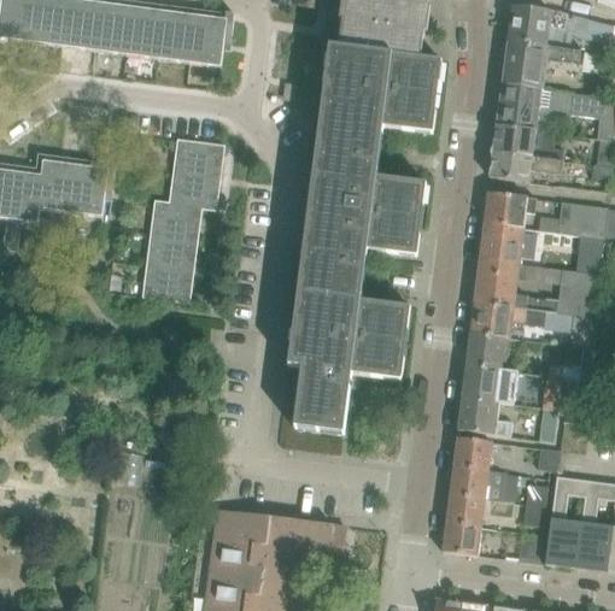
[(232,17),(100,0),(0,0),(0,35),(218,64),(221,47),(228,47),(232,17)]
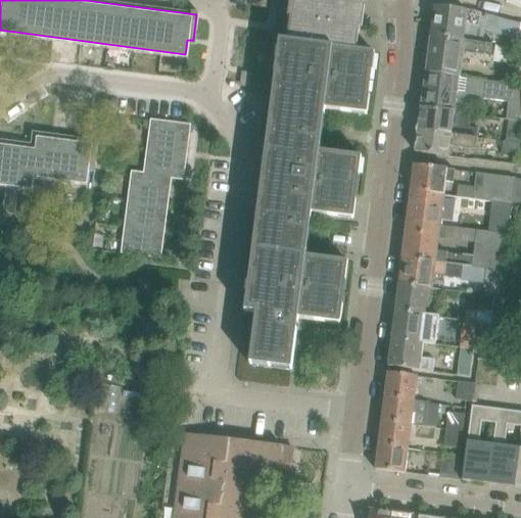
[(275,0),(272,27),(271,34),(272,34),(275,35),(285,36),(285,38),(354,46),(358,22),(361,3),(361,0),(275,0)]
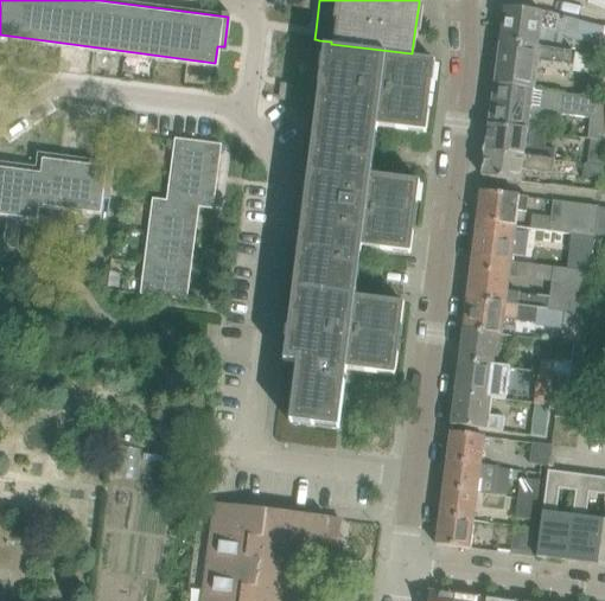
[(502,2),(498,38),(554,45),(556,32),(600,38),(599,44),(604,44),(604,23),(551,8),(541,7),(503,2),(502,2)]
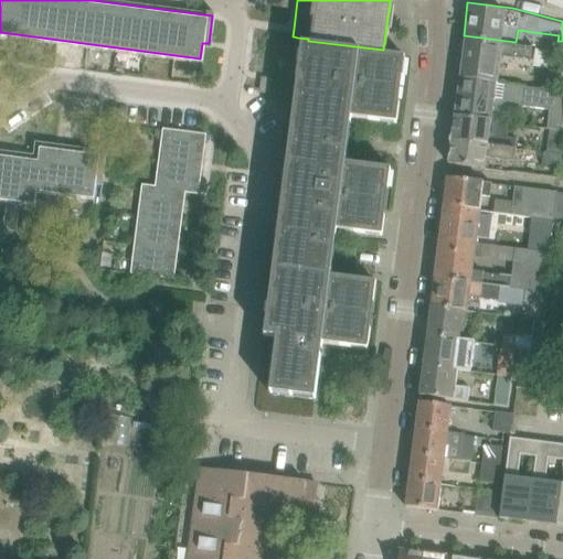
[(464,35),(458,75),(496,81),(498,62),(499,57),(531,61),(533,44),(516,42),(464,35)]
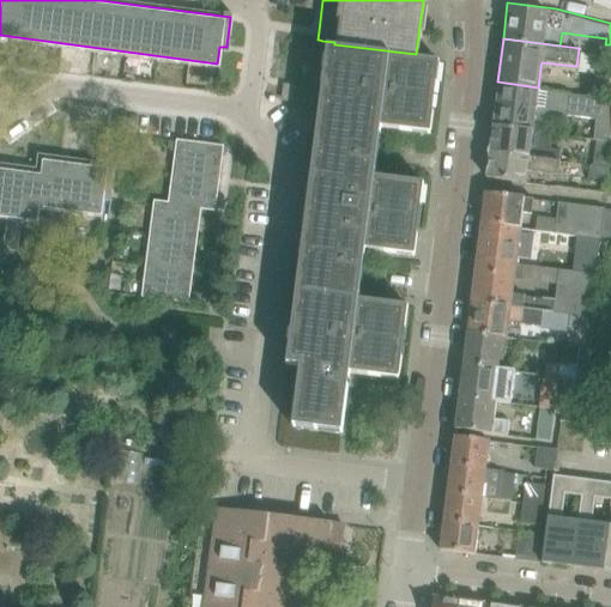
[(298,253),(285,360),(298,363),(291,422),(315,424),(338,428),(340,429),(340,424),(346,382),(346,376),(348,369),(397,375),(406,302),(403,302),(394,301),(357,296),(360,279),(363,250),(363,246),(385,248),(412,252),(415,231),(418,201),(422,180),(391,175),(373,173),(374,157),(376,139),(379,123),(428,129),(437,58),(416,54),(334,44),(326,43),(312,150),(298,253)]
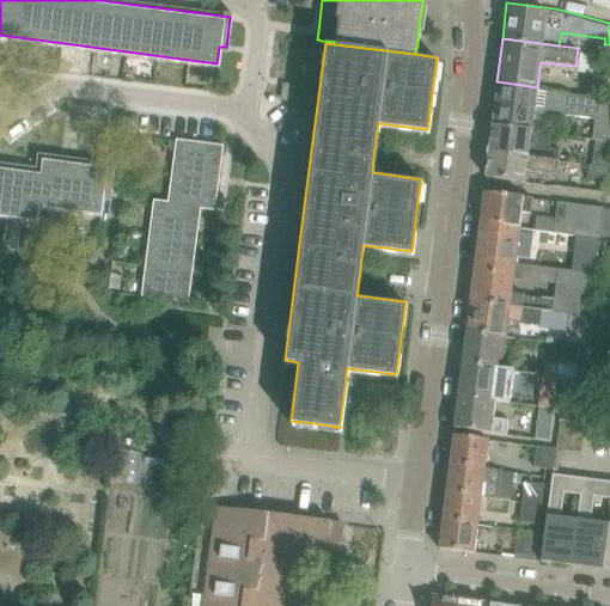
[(280,95),(284,95),(290,96),(291,81),(290,81),(282,80),(281,80),(280,91),(280,95)]
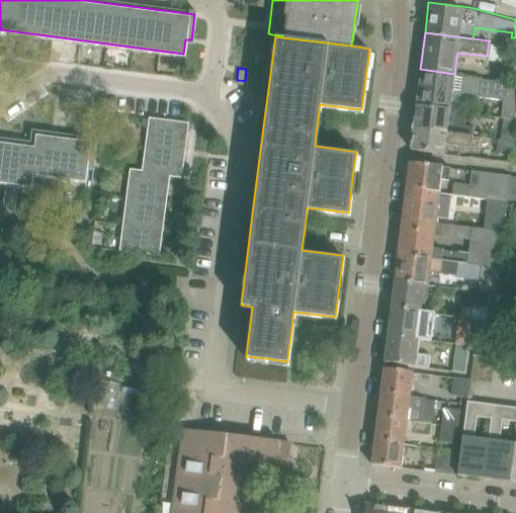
[(515,81),(454,74),(420,69),(415,103),(447,107),(449,96),(476,99),(477,94),(501,98),(499,115),(502,115),(512,117),(515,95),(515,81)]
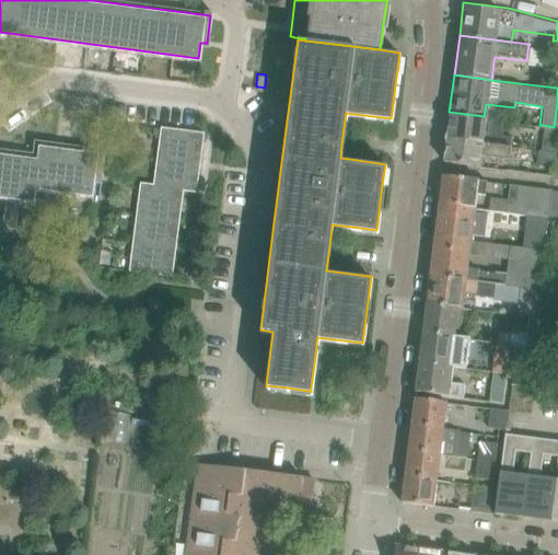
[(449,112),(446,135),(509,143),(510,133),(500,131),(502,119),(484,116),(449,112)]
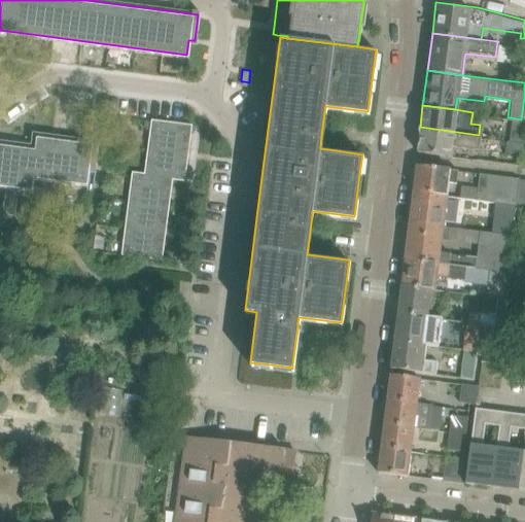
[(149,116),(146,143),(186,148),(190,122),(149,116)]
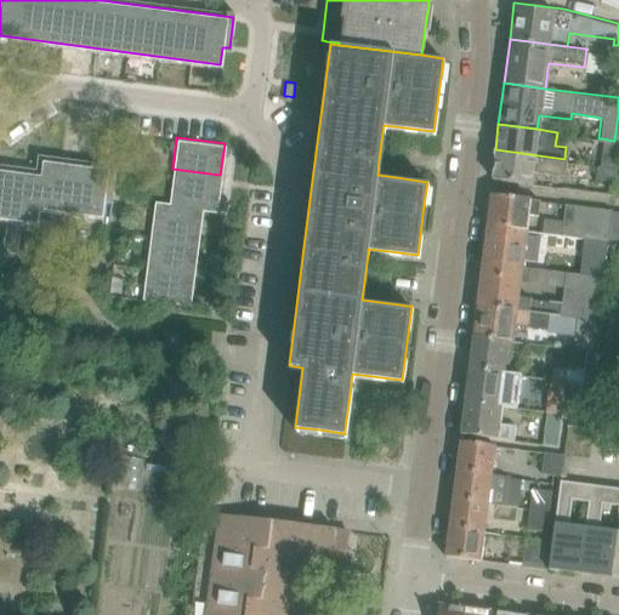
[(615,155),(617,141),(614,141),(602,138),(601,153),(615,155)]
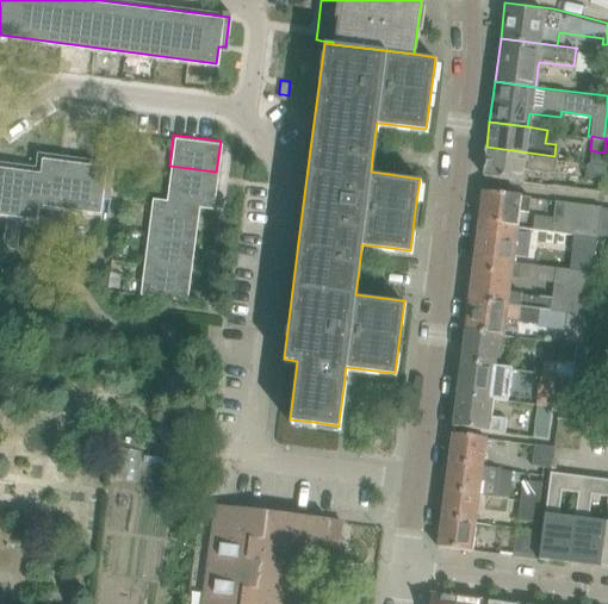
[(554,156),(486,147),(483,173),(521,178),(522,167),(552,170),(554,156)]
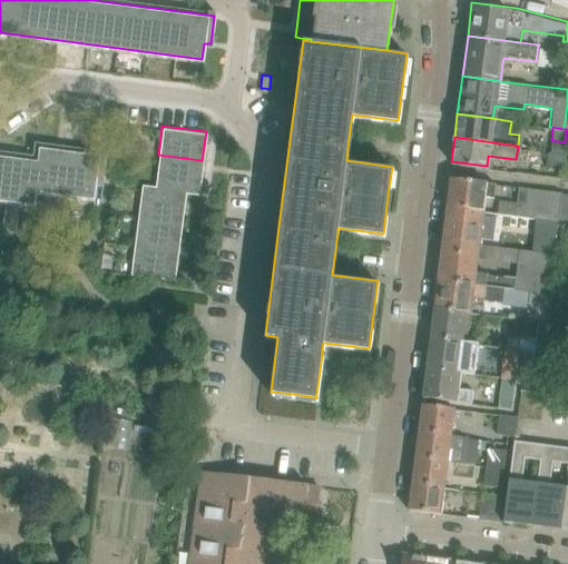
[(37,159),(0,154),(0,198),(32,203),(35,189),(92,197),(95,181),(101,181),(105,155),(38,146),(37,159)]
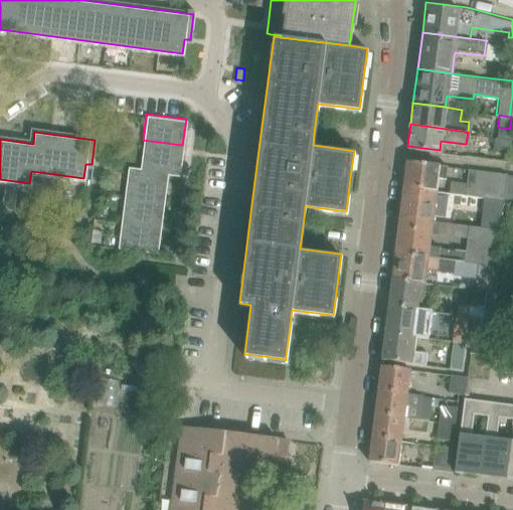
[(507,148),(509,136),(492,134),(491,146),(507,148)]
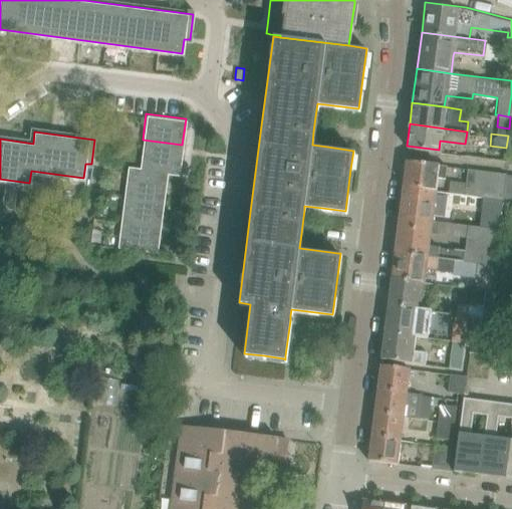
[(179,168),(182,145),(143,140),(139,166),(139,167),(167,171),(167,172),(179,173),(179,168)]
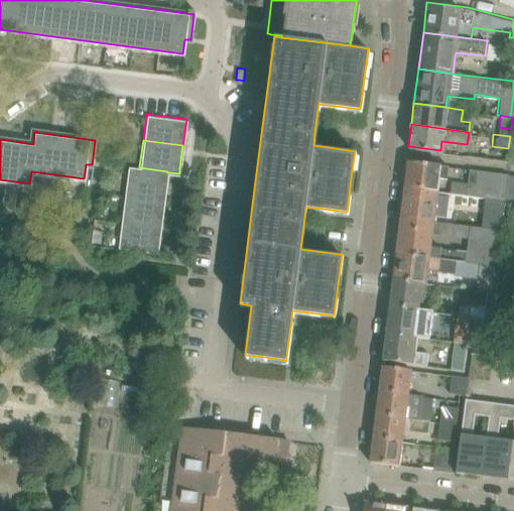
[(406,158),(403,184),(435,188),(437,175),(444,176),(446,163),(406,158)]
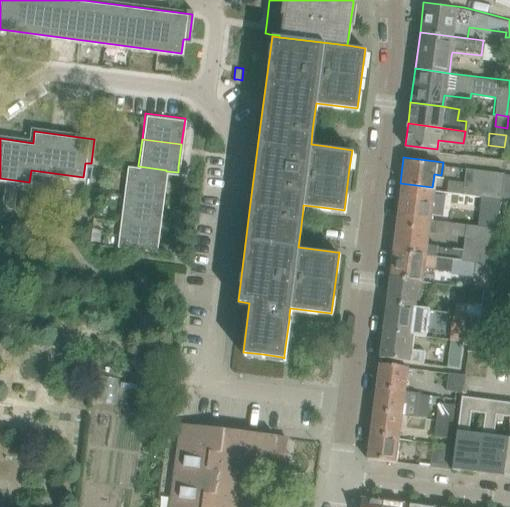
[(127,163),(123,191),(163,195),(166,171),(166,170),(138,166),(138,165),(127,163)]
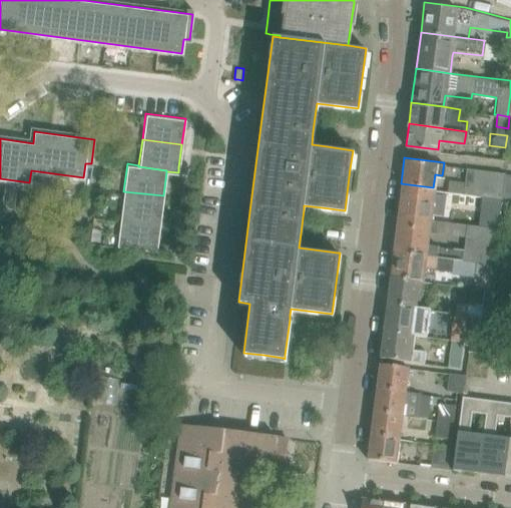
[(463,191),(482,193),(500,195),(503,171),(503,170),(472,166),(472,167),(471,179),(464,178),(463,191)]
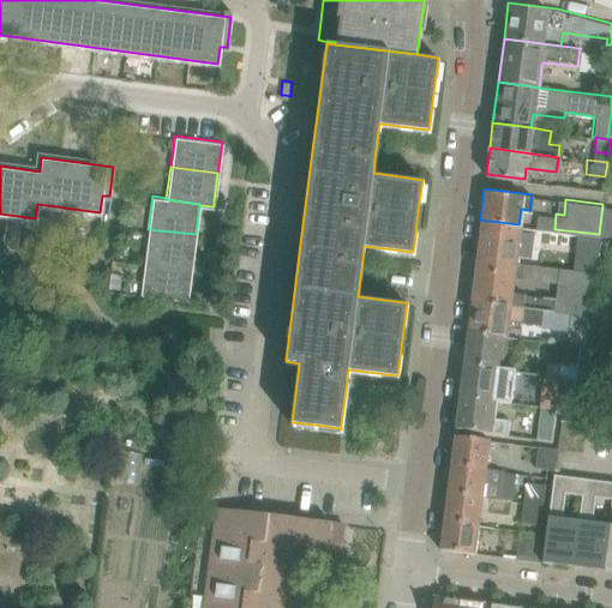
[(611,206),(603,205),(599,234),(599,241),(611,241),(611,206)]
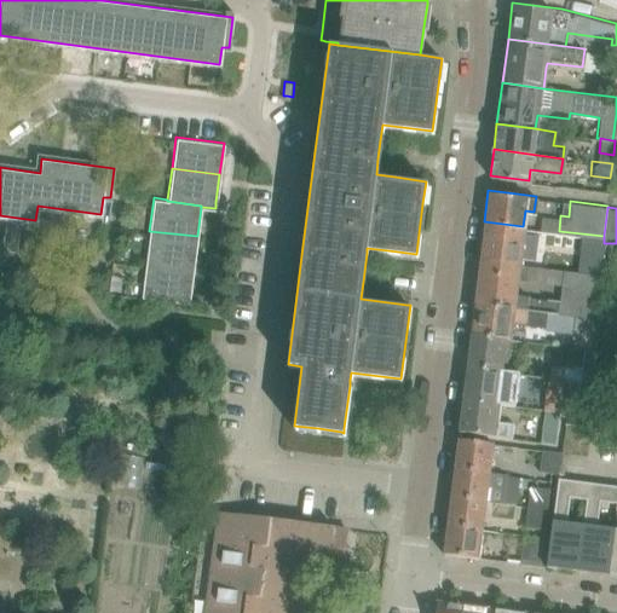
[(484,221),(479,258),(519,262),(523,226),(484,221)]
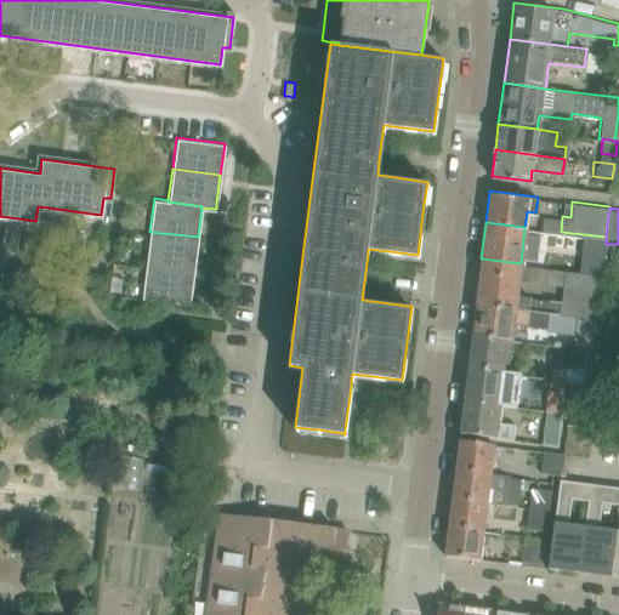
[(584,234),(561,232),(540,229),(538,241),(583,246),(584,234)]
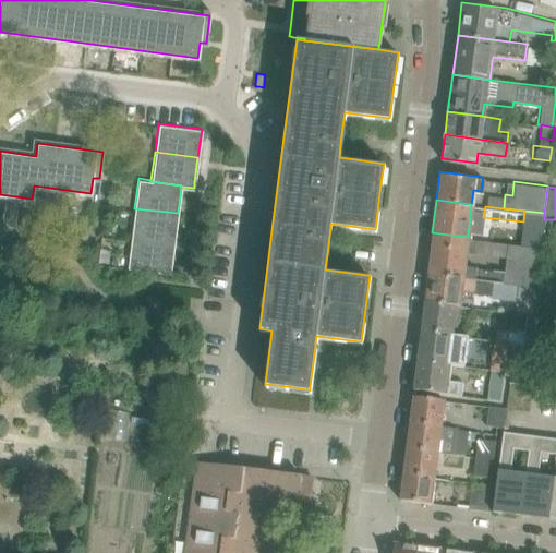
[(134,208),(131,237),(173,242),(178,213),(134,208)]
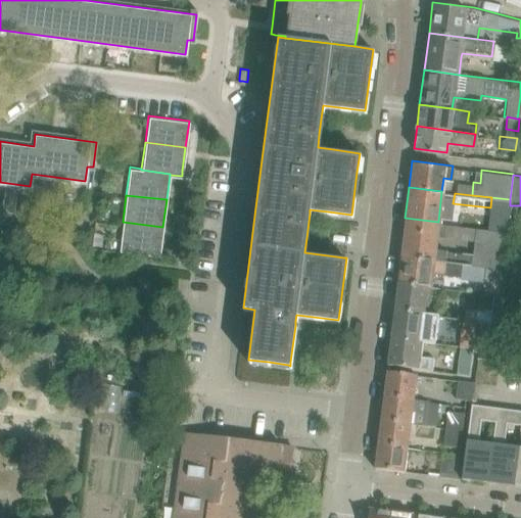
[(440,223),(438,222),(405,218),(400,254),(465,263),(484,265),(502,267),(507,230),(474,227),(472,252),(436,248),(437,247),(440,223)]
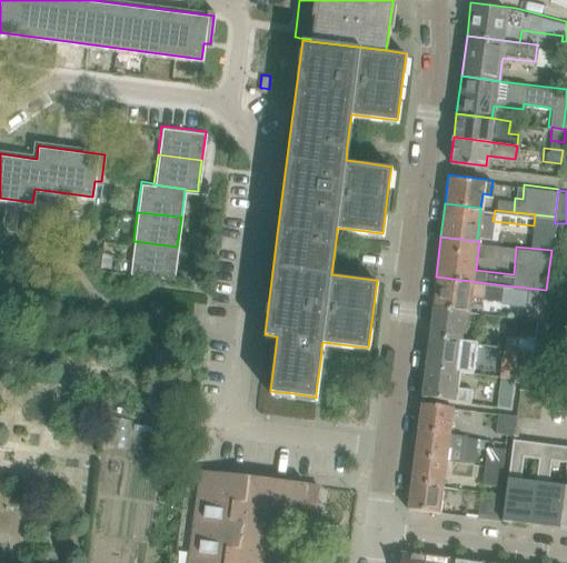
[(173,277),(177,247),(133,241),(129,271),(173,277)]
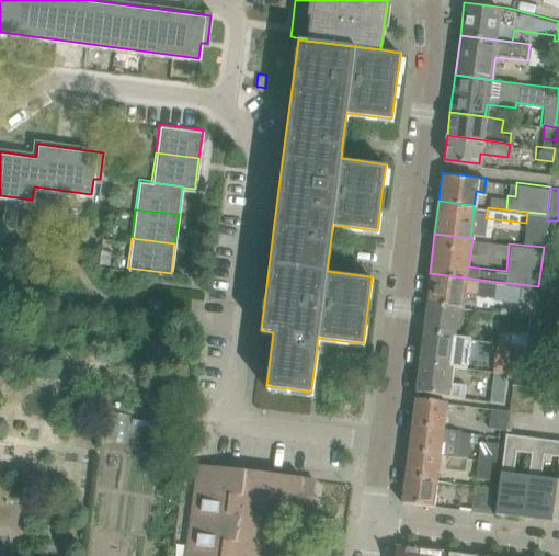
[(177,262),(175,273),(185,274),(186,264),(177,262)]
